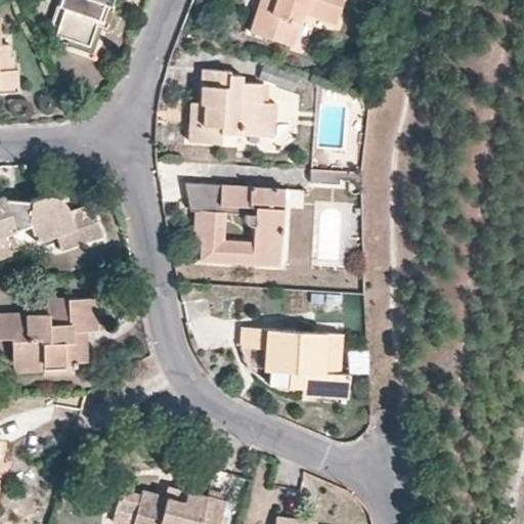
[(63,7),(58,24),(54,35),(68,39),(66,45),(91,53),(100,27),(104,28),(112,6),(110,5),(111,0),(59,0),(58,6),(63,7)]
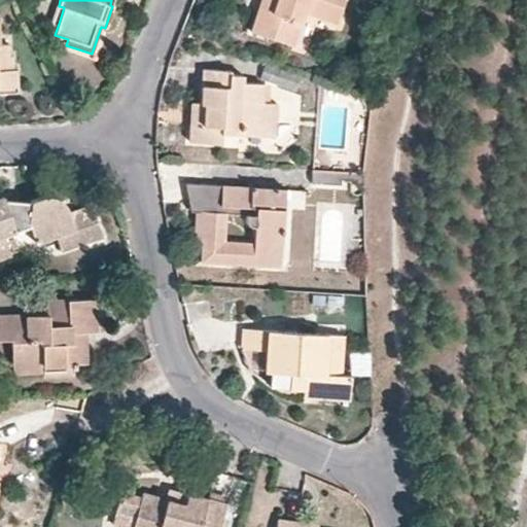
[(265,19),(256,15),(251,32),(292,46),(304,14),(336,25),(342,0),(265,0),(270,2),(265,19)]
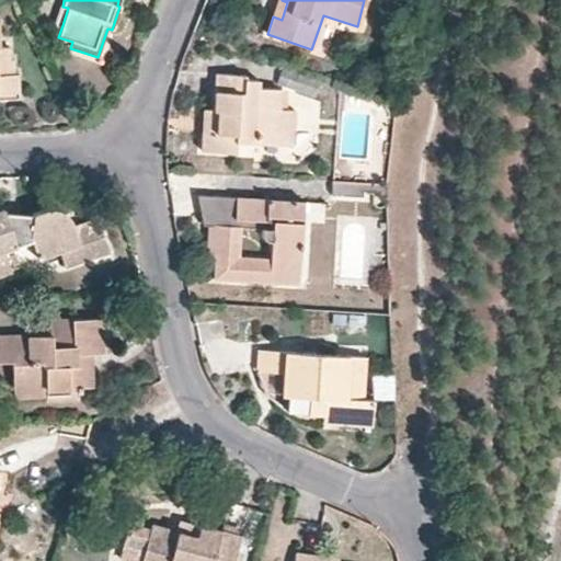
[(282,0),(277,0),(273,16),(282,20),(287,2),(282,0)]
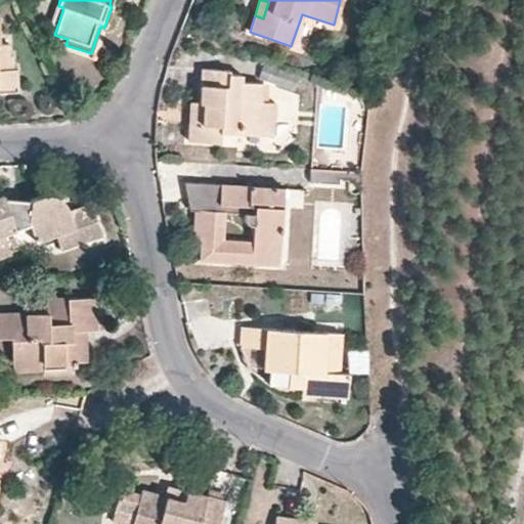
[(42,18),(58,24),(63,7),(58,6),(47,3),(42,18)]
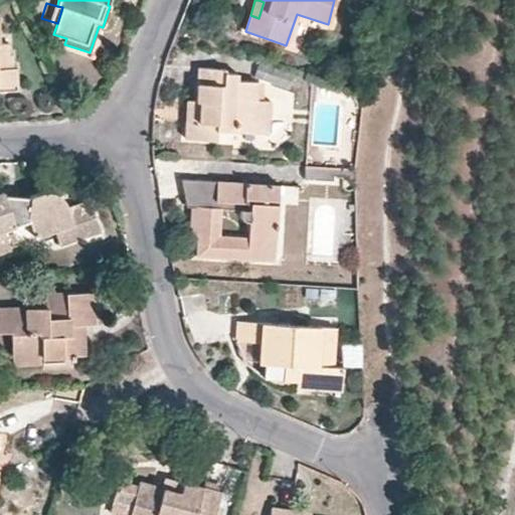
[(0,90),(17,90),(16,66),(12,66),(11,55),(9,55),(8,44),(0,43),(0,90)]
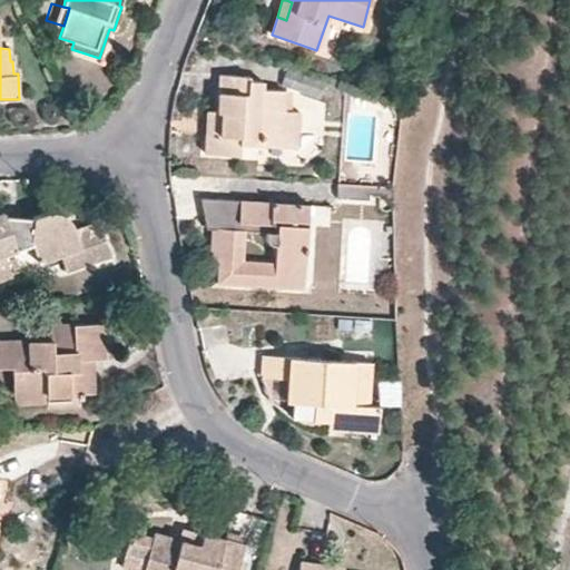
[(323,85),(285,71),(279,87),(317,100),(323,85)]
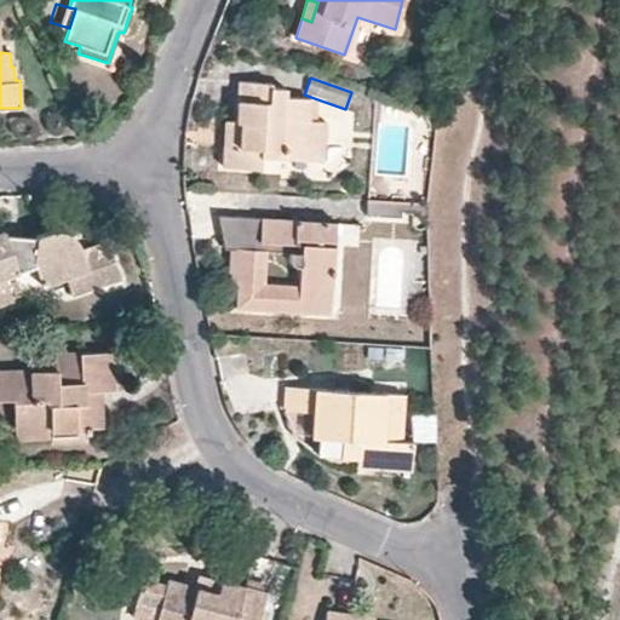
[(305,162),(308,121),(309,101),(285,99),(285,90),(271,90),(271,85),(237,84),(237,102),(236,122),(235,144),(224,145),(222,168),(259,171),(260,159),(305,162)]
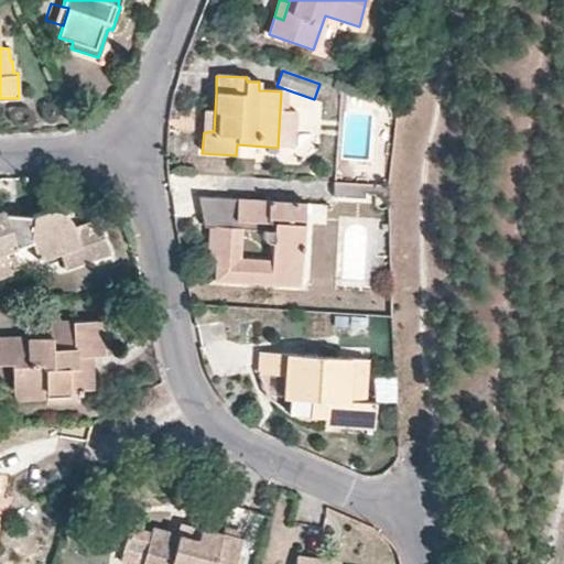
[(214,131),(215,111),(205,110),(204,132),(214,131)]
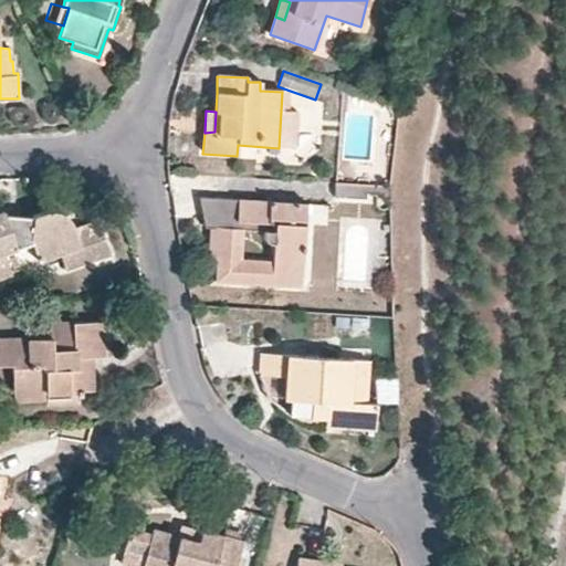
[(295,112),(281,111),(279,148),(293,148),(295,112)]
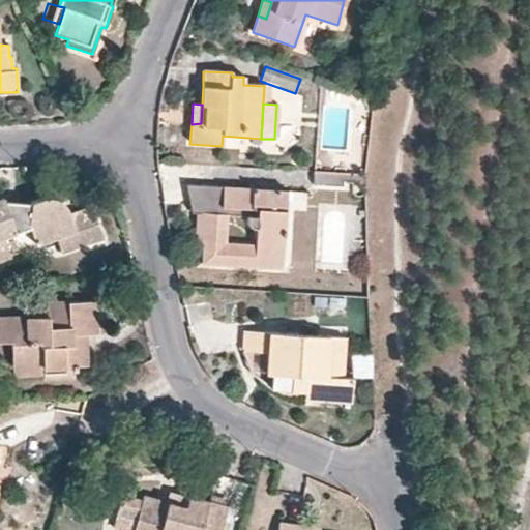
[(343,174),(312,172),(311,186),(341,188),(341,182),(356,183),(355,188),(363,189),(362,174),(358,174),(343,174)]
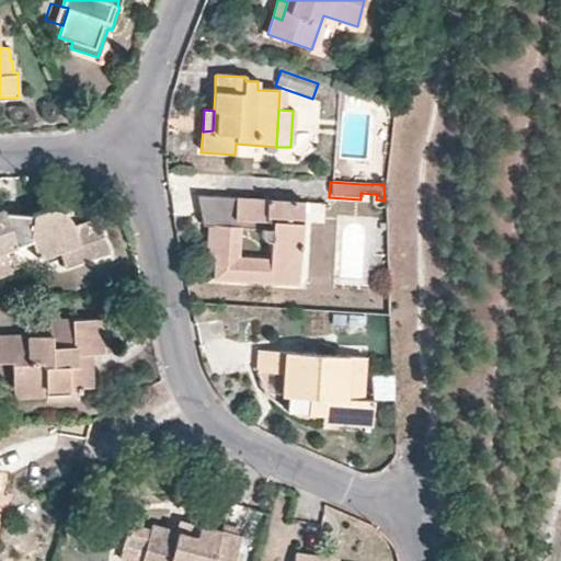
[(207,238),(207,249),(209,249),(209,259),(214,259),(213,282),(298,286),(304,204),(197,198),(203,227),(207,228),(207,238)]
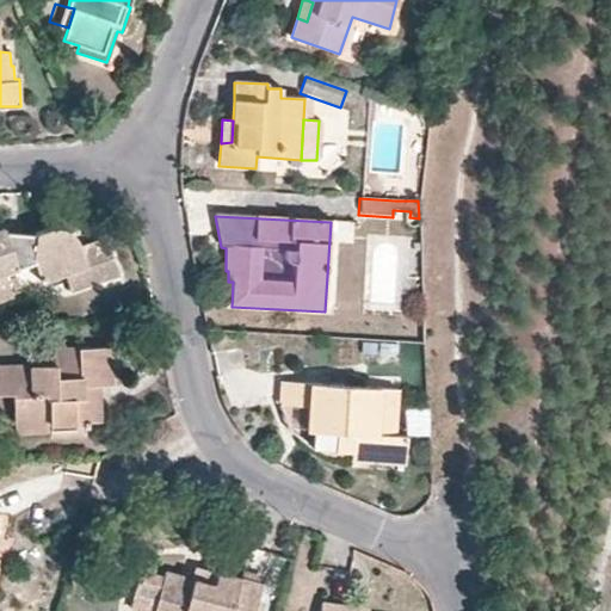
[(2,228),(0,229),(0,275),(4,275),(34,264),(41,283),(62,276),(85,267),(75,240),(73,236),(69,233),(66,230),(62,229),(59,228),(55,228),(50,229),(47,229),(43,230),(38,232),(32,235),(20,234),(5,233),(2,228)]
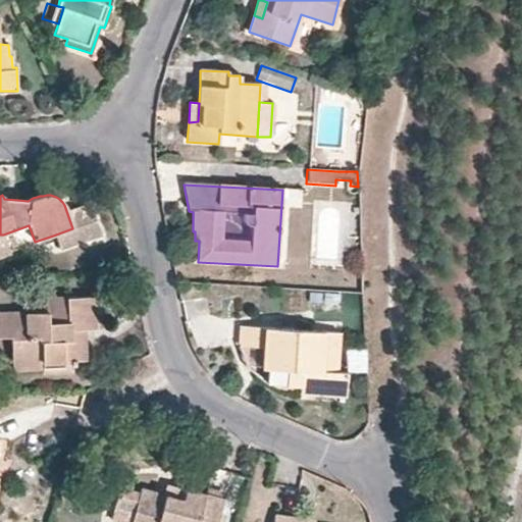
[(100,235),(88,204),(67,211),(72,228),(53,236),(58,250),(100,235)]
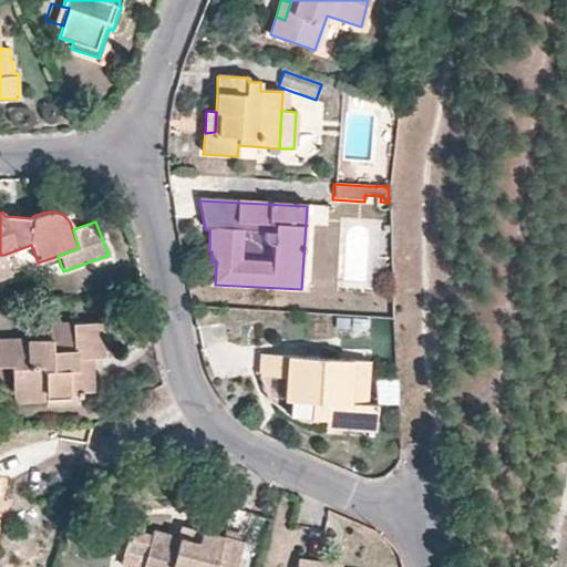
[(0,275),(9,271),(3,255),(0,255),(0,275)]
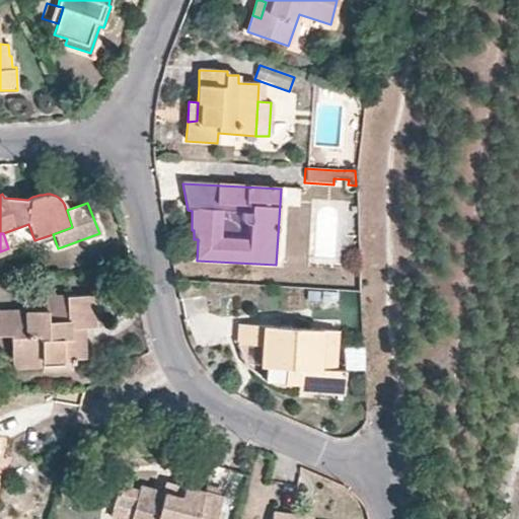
[(95,297),(45,298),(46,309),(26,310),(0,310),(0,336),(12,336),(12,362),(43,361),(71,359),(86,359),(84,329),(95,329),(95,311),(95,297)]
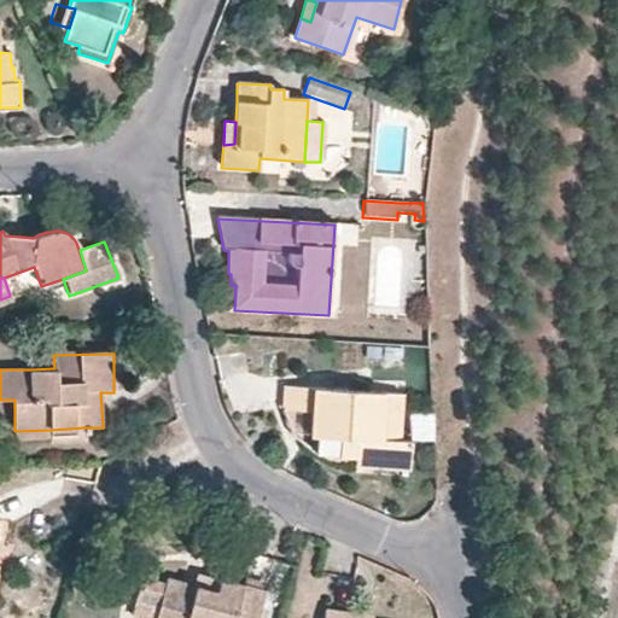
[(54,368),(53,355),(31,355),(31,369),(54,368)]
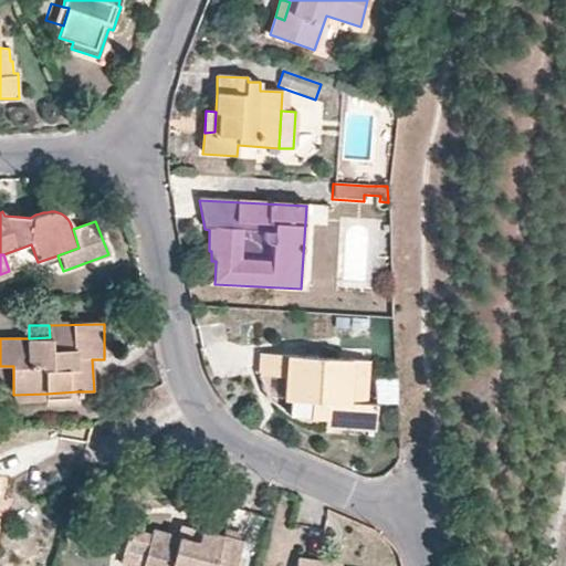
[(310,401),(308,417),(325,418),(325,428),(371,431),(374,404),(365,404),(367,363),(260,355),(259,367),(258,376),(285,377),(284,399),(289,399),(310,401)]
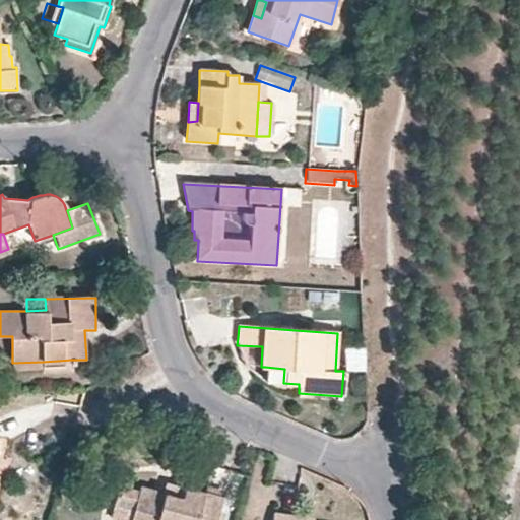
[(364,371),(365,346),(345,345),(344,370),(364,371)]
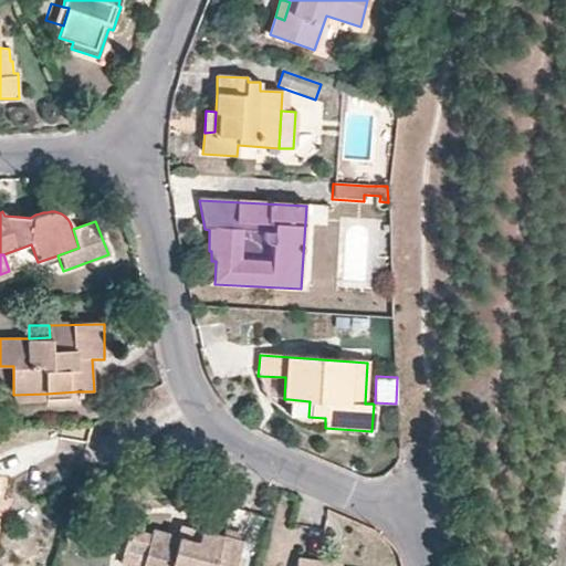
[(79,406),(77,391),(46,394),(48,408),(79,406)]
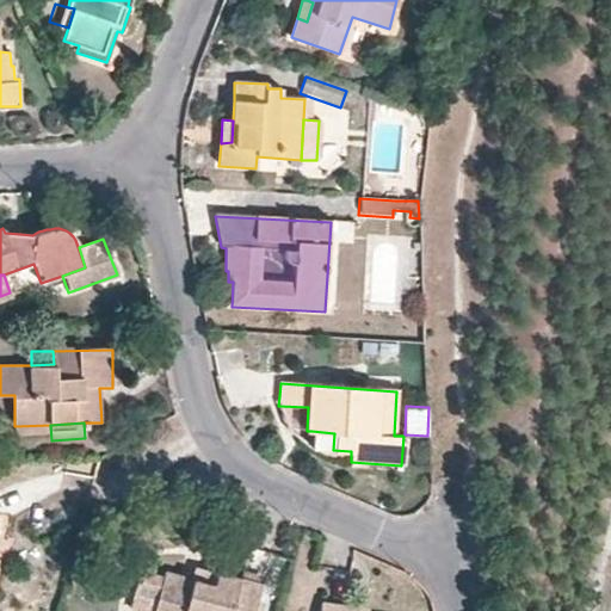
[(310,449),(333,450),(334,433),(312,431),(310,449)]
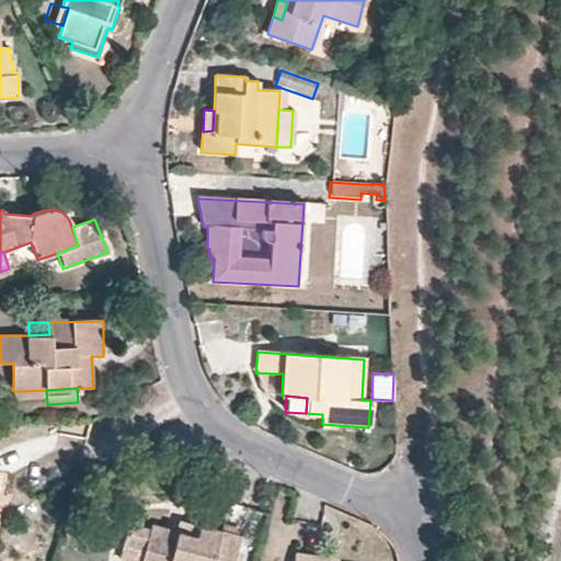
[(179,523),(175,533),(195,537),(198,527),(179,523)]
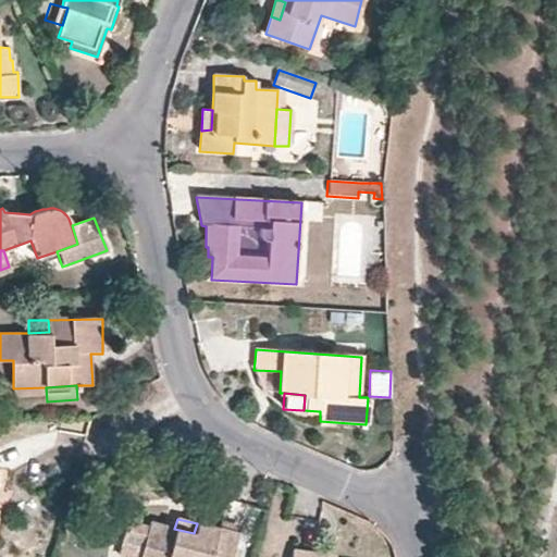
[(143,547),(149,527),(128,521),(123,542),(143,547)]
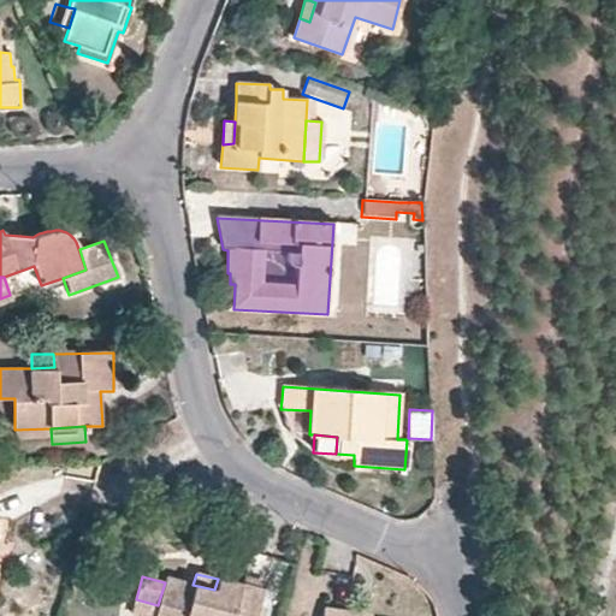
[(214,590),(193,585),(166,578),(165,582),(158,605),(155,615),(255,615),(262,592),(249,588),(218,579),(214,590)]
